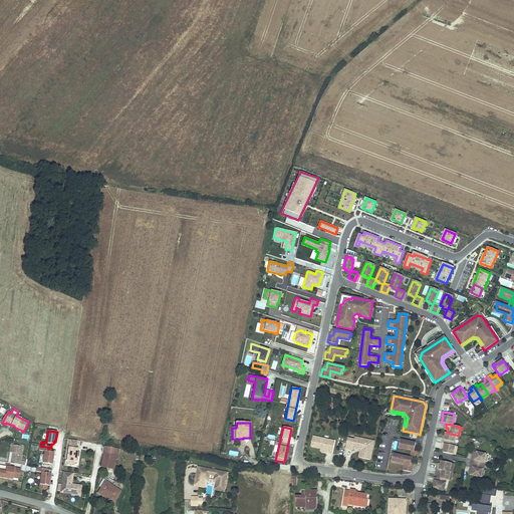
[(454,446),(456,435),(447,433),(446,433),(445,436),(444,440),(443,440),(442,443),(454,446)]
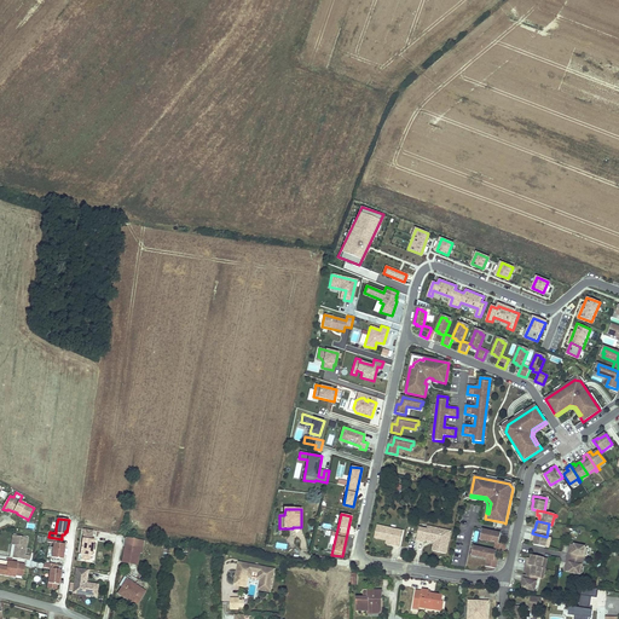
[(400,547),(403,531),(377,526),(375,537),(386,541),(394,542),(393,544),(400,547)]
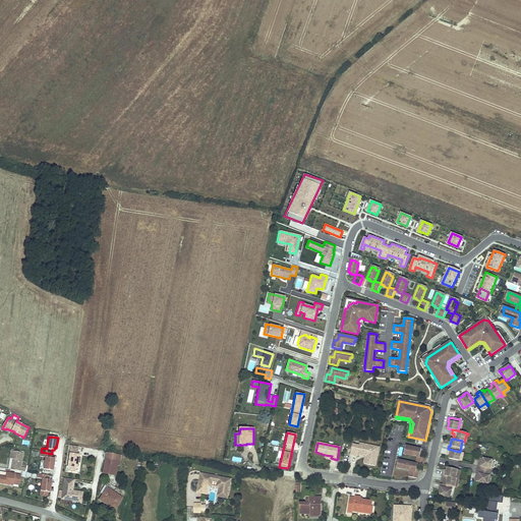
[(379,453),(371,451),(372,446),(360,443),(359,446),(353,445),(350,455),(357,456),(357,455),(358,453),(367,455),(367,457),(365,457),(365,458),(364,464),(375,466),(379,453)]
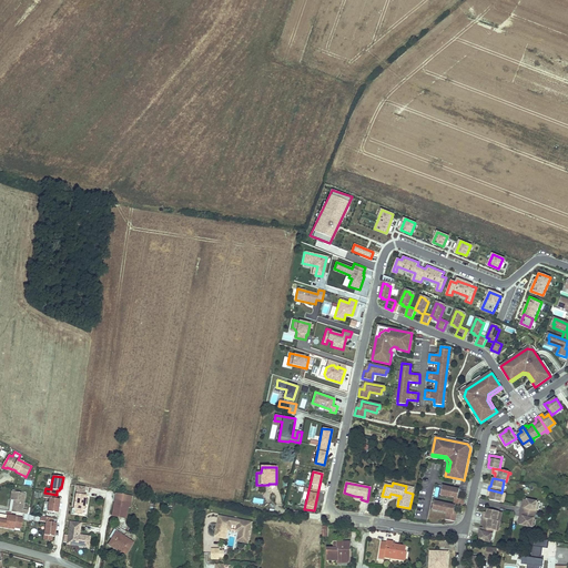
[(85,499),(87,496),(84,495),(85,487),(77,486),(73,508),(75,509),(74,514),(81,515),(82,510),(84,510),(85,505),(85,499)]
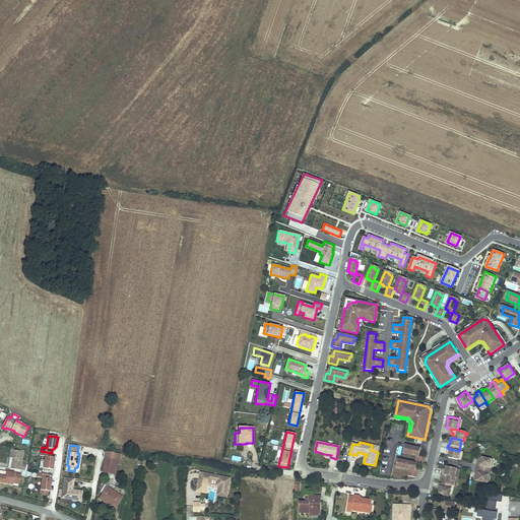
[(419,451),(418,451),(418,448),(406,445),(405,450),(406,450),(406,454),(416,456),(415,463),(416,463),(424,465),(426,458),(418,456),(419,451)]
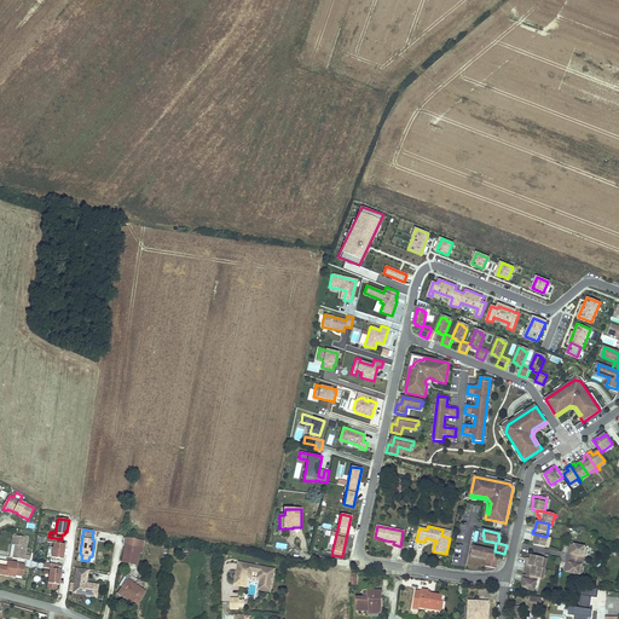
[(545,548),(548,539),(551,539),(551,538),(547,537),(532,533),(531,538),(534,539),(534,542),(533,545),(545,548)]
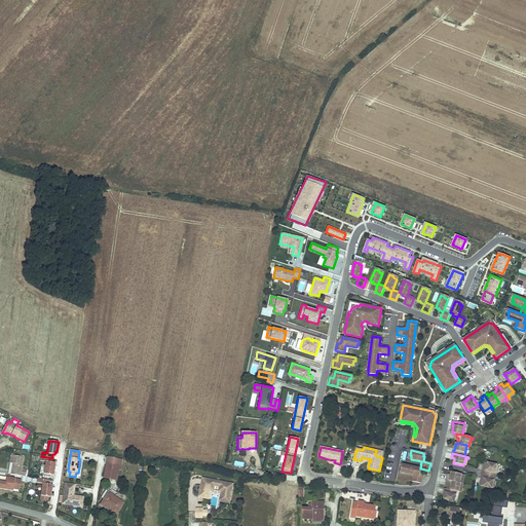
[(21,472),(24,457),(11,455),(10,463),(12,463),(11,474),(21,476),(26,477),(26,473),(21,472)]
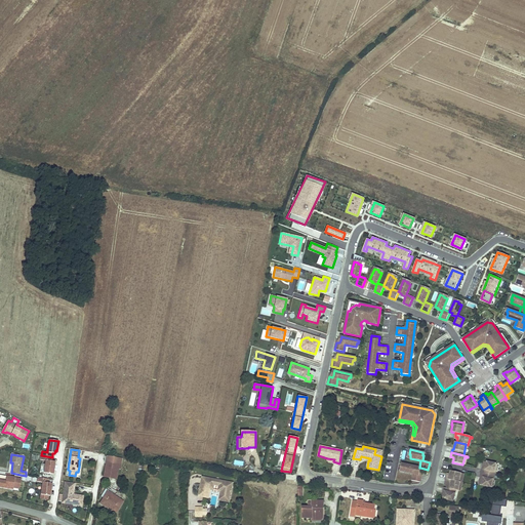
[(53,474),(54,465),(53,465),(53,461),(51,461),(52,457),(41,455),(40,459),(46,460),(45,465),(44,470),(44,473),(53,474)]
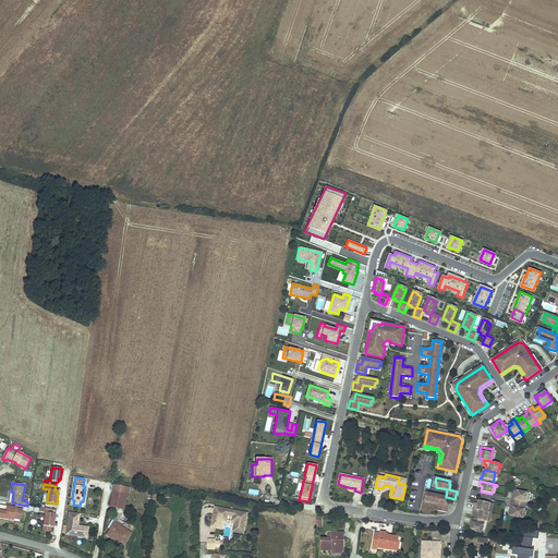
[(125,498),(128,487),(114,485),(110,507),(123,509),(125,498)]
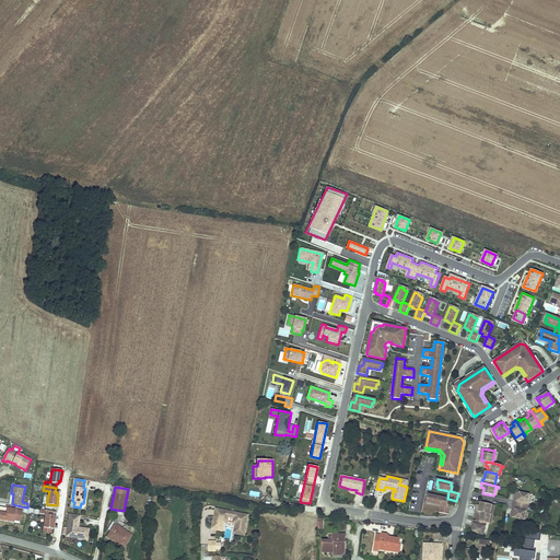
[(171,502),(171,494),(154,492),(153,500),(171,502)]
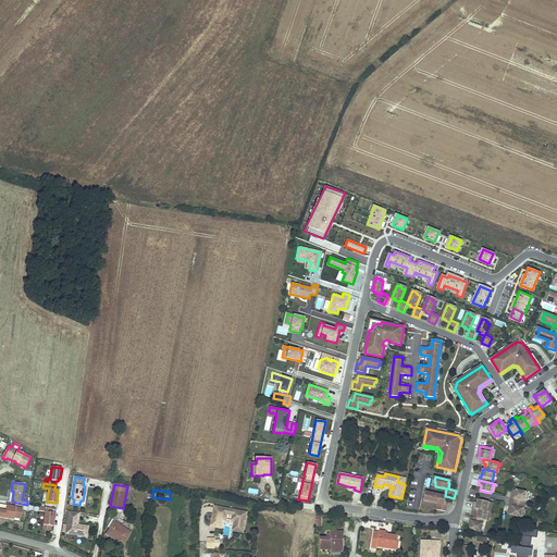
[(524,499),(525,492),(515,490),(514,497),(511,497),(510,502),(524,505),(525,500),(524,499)]
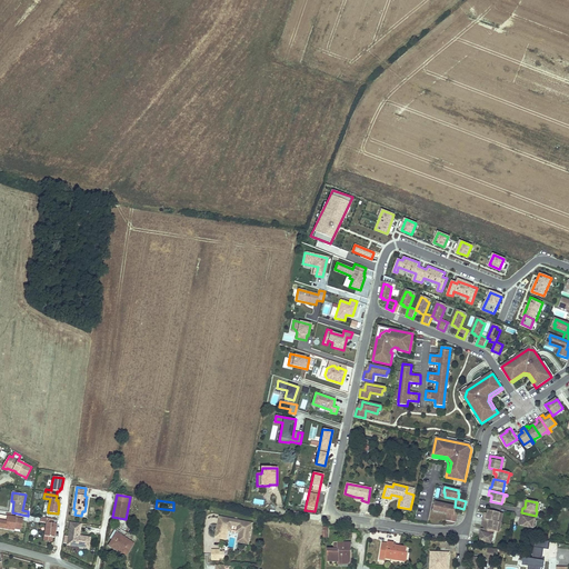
[(455,512),(456,507),(455,507),(437,502),(436,506),(438,507),(437,511),(448,513),(447,520),(456,522),(458,515),(453,515),(455,512)]
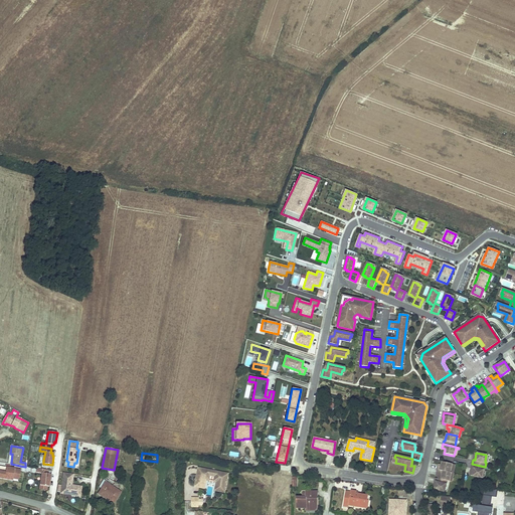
[(451,471),(452,464),(443,462),(442,465),(442,467),(438,466),(438,470),(454,473),(454,472),(451,471)]
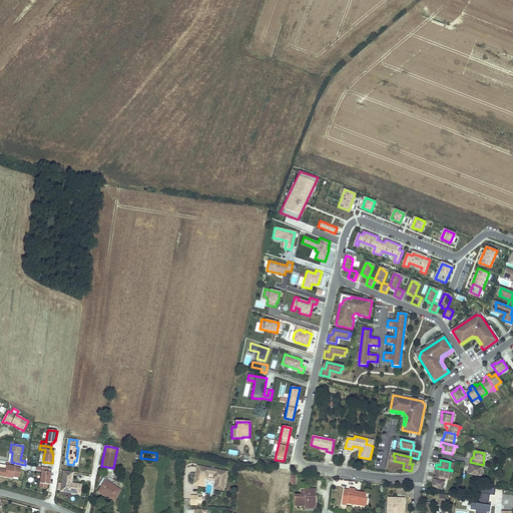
[(482,469),(483,465),(470,462),(469,466),(471,467),(469,474),(479,476),(481,469),(482,469)]
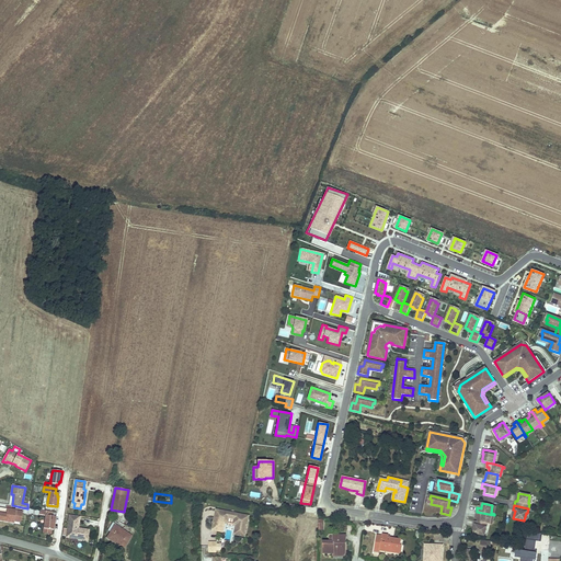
[(21,523),(22,512),(0,507),(0,521),(13,524),(14,522),(21,523)]
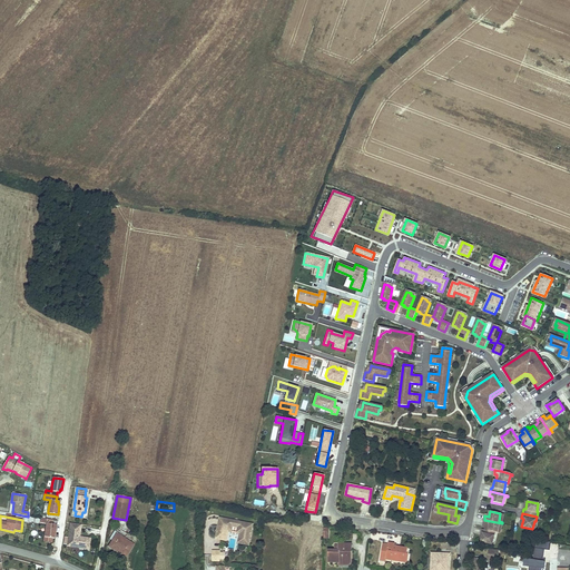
[(40,523),(47,523),(46,528),(45,533),(45,537),(52,539),(55,539),(56,528),(55,528),(55,524),(52,524),(52,520),(41,518),(40,523)]
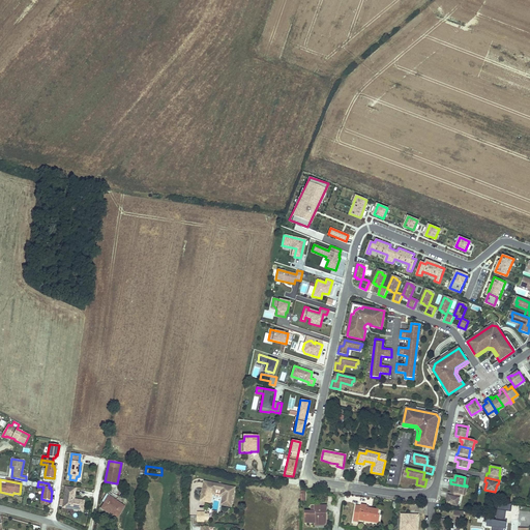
[(232,502),(235,488),(221,486),(218,486),(218,484),(204,481),(200,501),(208,502),(210,492),(215,493),(216,490),(221,491),(221,494),(226,495),(225,501),(232,502)]
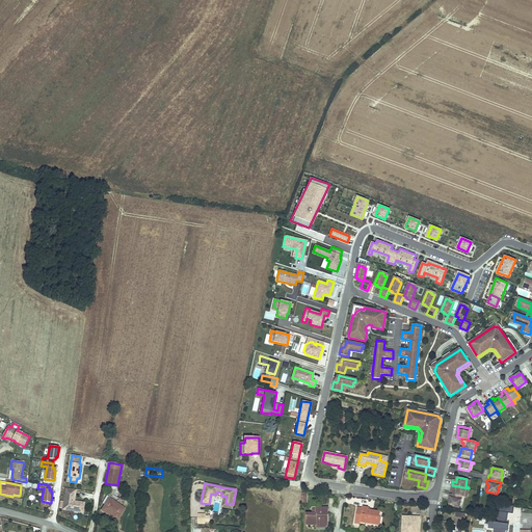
[(463,497),(466,490),(468,490),(469,488),(452,485),(451,489),(453,489),(453,491),(452,495),(462,497),(463,497)]
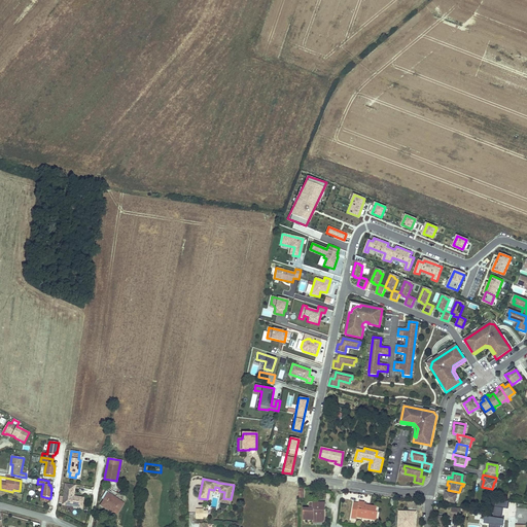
[(82,507),(83,498),(73,496),(73,497),(69,496),(69,492),(73,492),(74,491),(75,485),(65,484),(63,496),(60,496),(59,503),(62,503),(62,504),(82,507)]
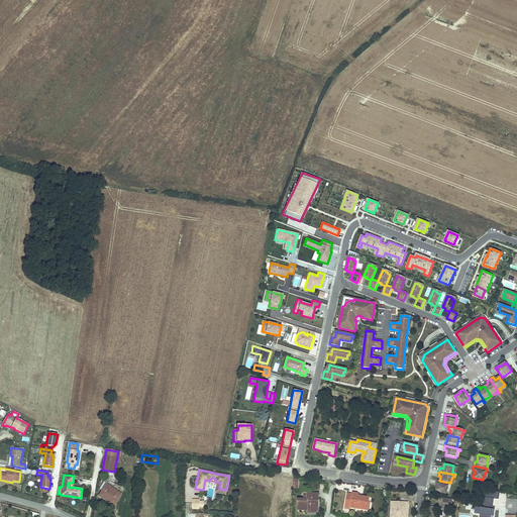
[(225,494),(226,490),(219,489),(220,483),(215,482),(215,479),(211,478),(210,481),(205,480),(203,490),(205,491),(207,482),(217,484),(216,493),(225,494)]
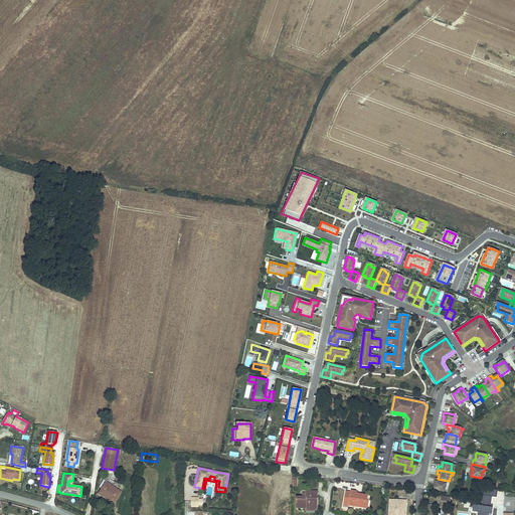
[(110,484),(104,480),(99,487),(102,489),(105,484),(109,486),(110,484)]
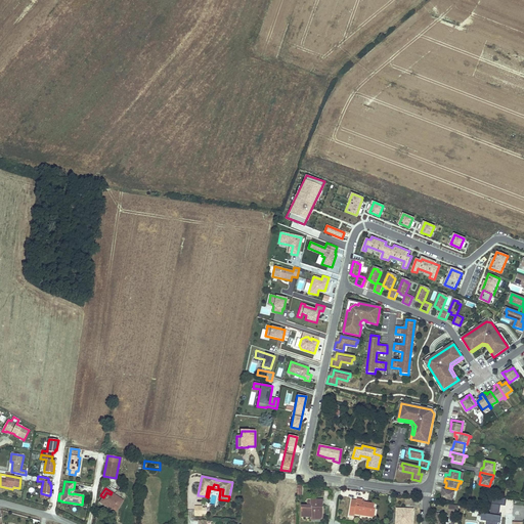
[(443,490),(441,497),(452,500),(454,492),(443,490)]
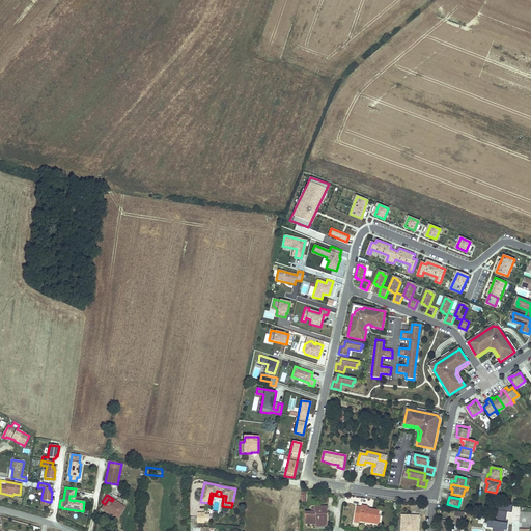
[(124,507),(116,502),(117,501),(113,499),(112,501),(108,499),(105,504),(102,509),(108,513),(109,511),(119,516),(124,507)]
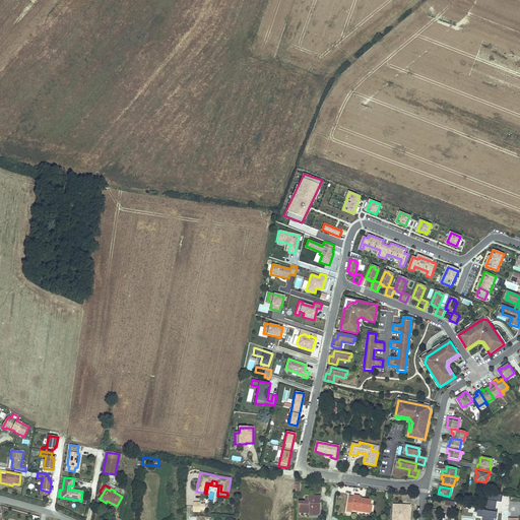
[(482,519),(493,519),(494,518),(497,519),(498,512),(495,512),(497,501),(502,502),(503,495),(490,493),(486,511),(479,510),(478,516),(483,516),(482,519)]
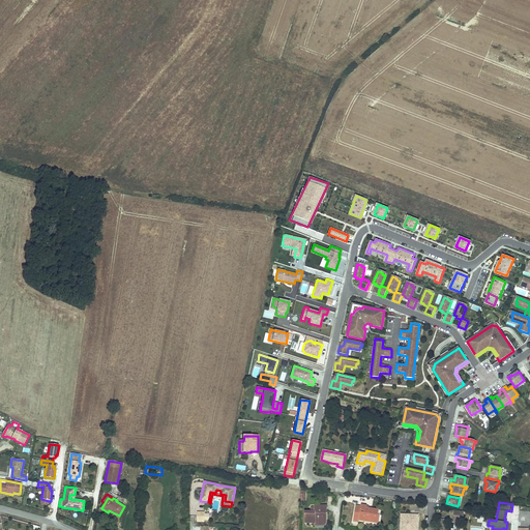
[(379,523),(380,517),(378,516),(379,510),(369,508),(366,508),(367,506),(361,505),(361,506),(356,505),(354,518),(359,519),(358,520),(379,523)]
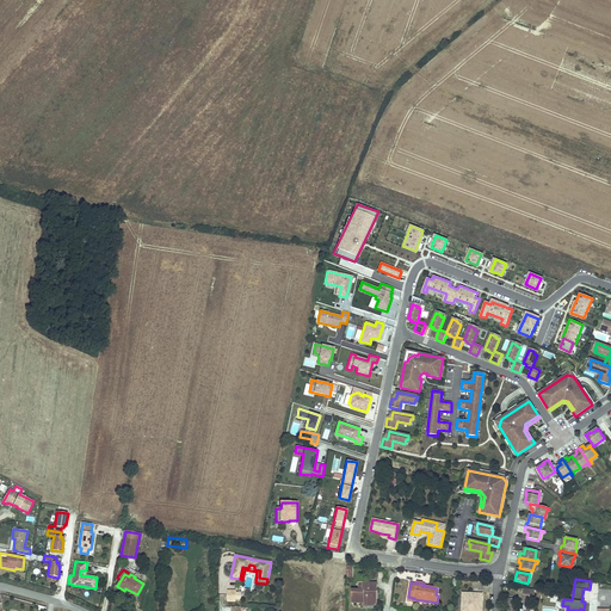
[(376,600),(376,584),(363,584),(363,585),(359,585),(359,591),(352,590),(352,603),(363,603),(368,603),(368,600),(376,600)]
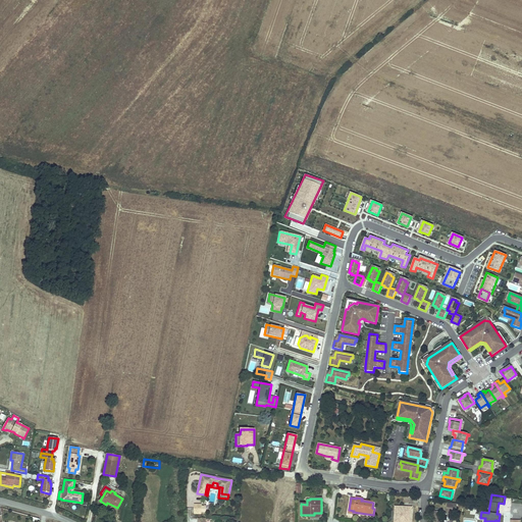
[(456,513),(456,505),(448,504),(448,513),(456,513)]
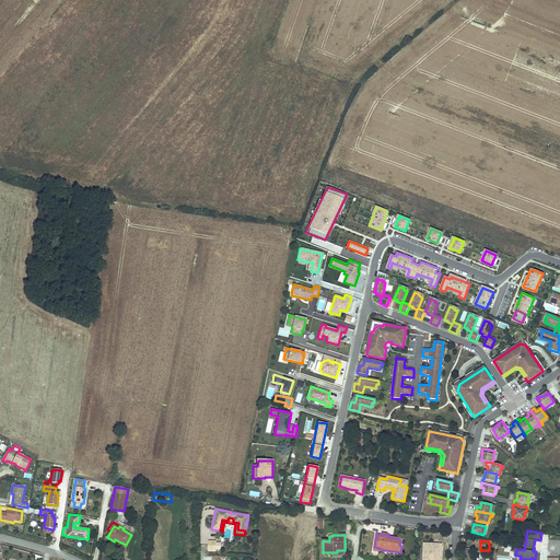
[(442,559),(442,544),(436,544),(436,545),(432,545),(432,544),(424,544),(423,559),(434,559),(435,559),(442,559)]
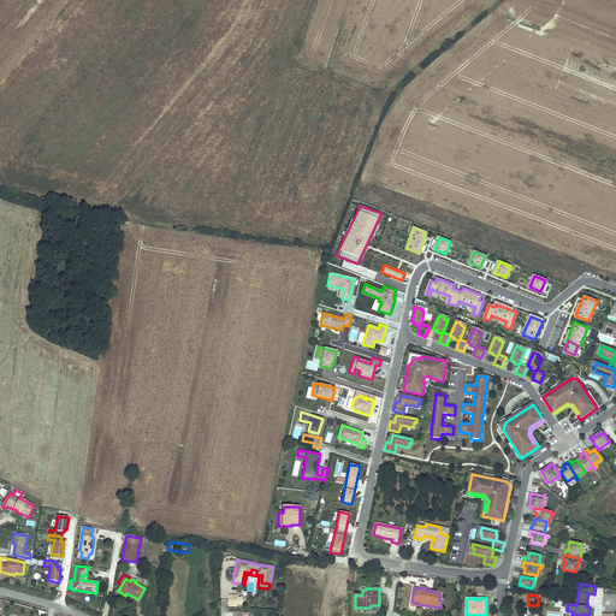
[(520,614),(520,604),(511,603),(510,615),(517,615),(519,614),(520,614)]
